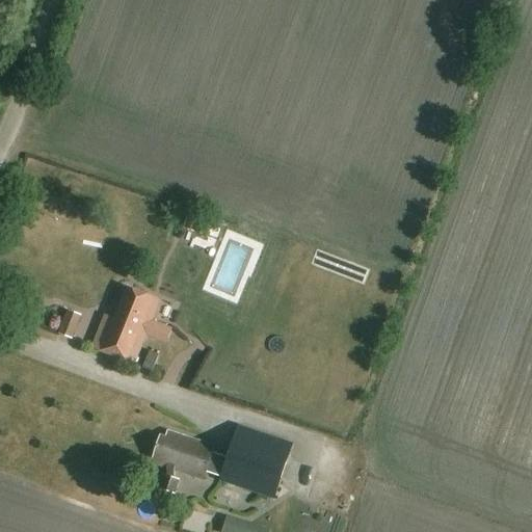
[(181,232),(201,238),(206,221),(186,214),(181,232)]
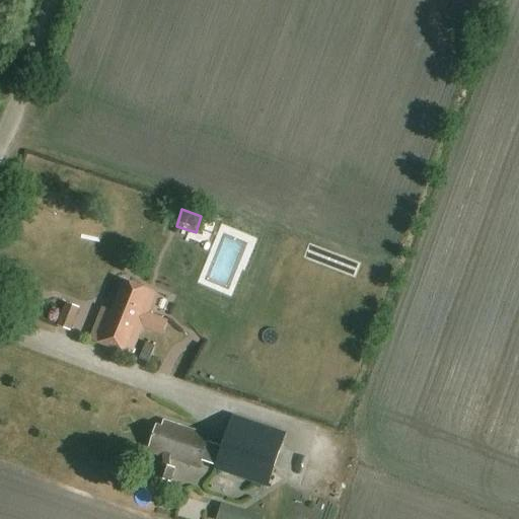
[(89,344),(128,360),(140,330),(159,339),(166,320),(148,313),(153,299),(123,286),(109,317),(101,314),(89,344)]
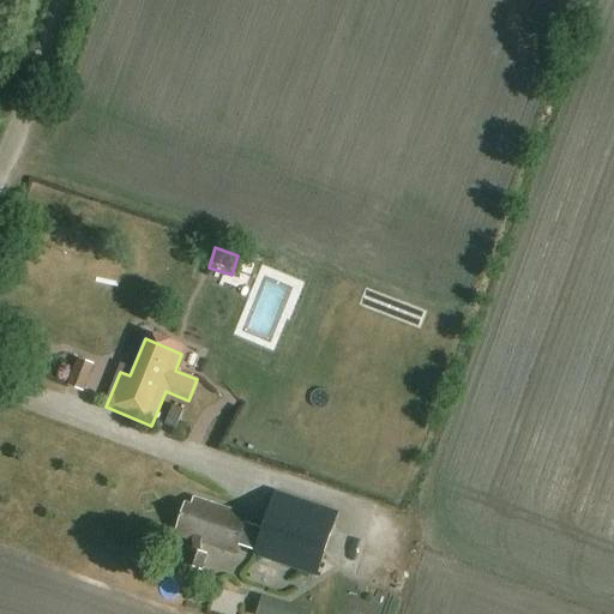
[(71,395),(85,399),(96,371),(82,365),(71,395)]
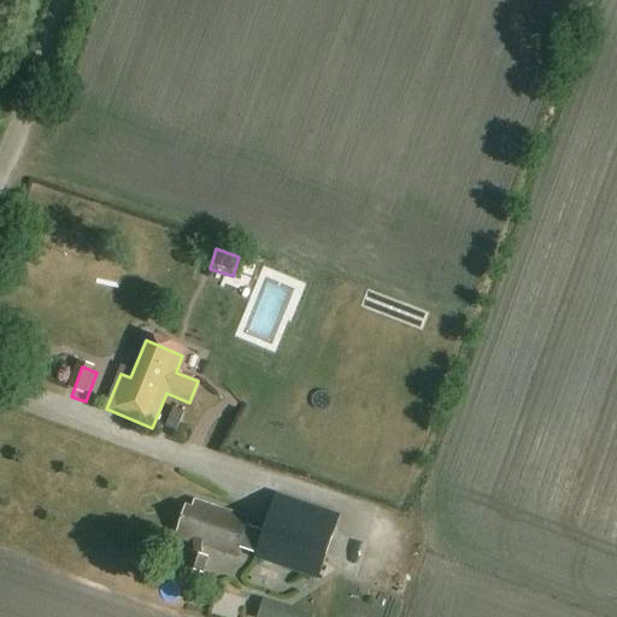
[(253,558),(317,580),(338,517),(274,495),(262,532),(246,527),(248,519),(193,501),(191,509),(184,506),(174,538),(192,545),(183,568),(199,574),(207,550),(234,559),(238,550),(254,554),(253,558)]
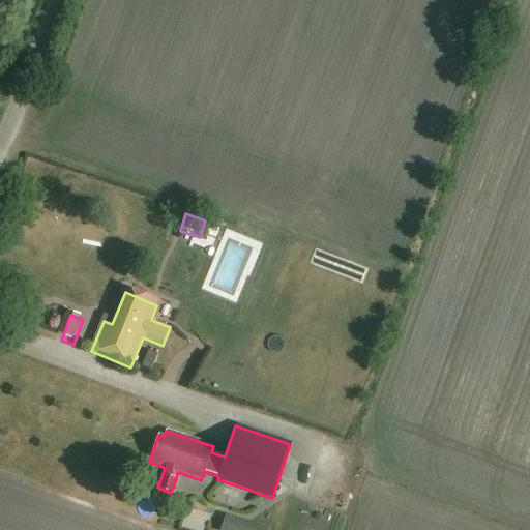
[(284,494),(304,498),(312,464),(291,460),(284,494)]
